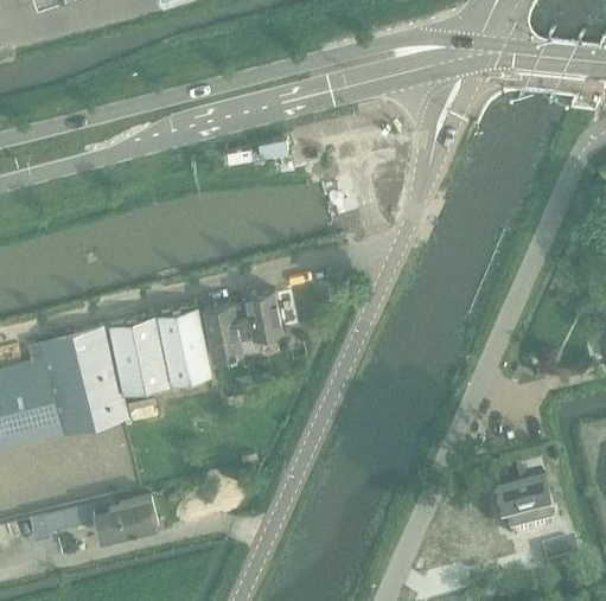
[(605,287),(593,292),(598,311),(600,309),(605,331),(605,341),(601,343),(605,362),(605,287)]
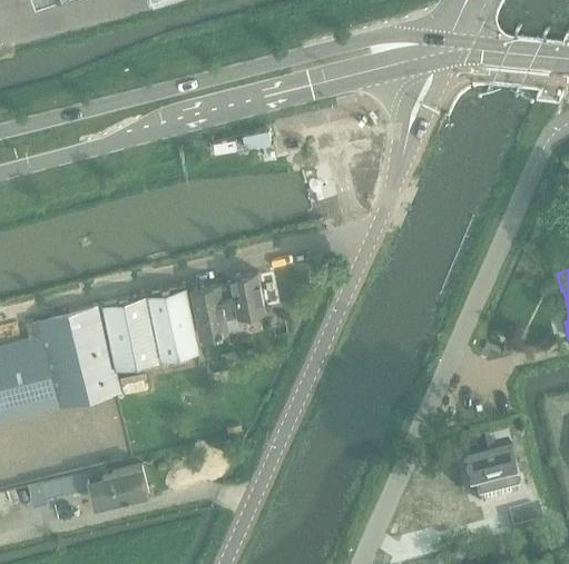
[(229,334),(227,324),(239,320),(267,315),(260,277),(232,283),(233,288),(221,290),(219,288),(192,295),(202,339),(229,334)]
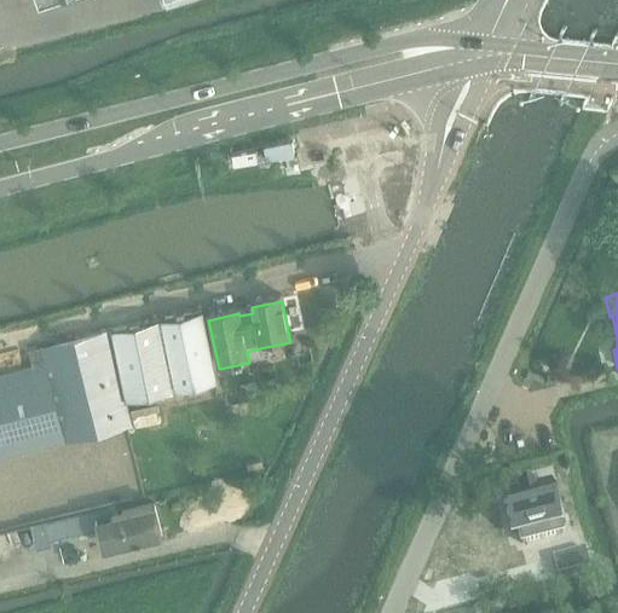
[(0,463),(24,457),(52,450),(133,431),(127,405),(173,395),(217,387),(202,316),(159,325),(113,334),(29,356),(33,374),(0,381),(0,463)]
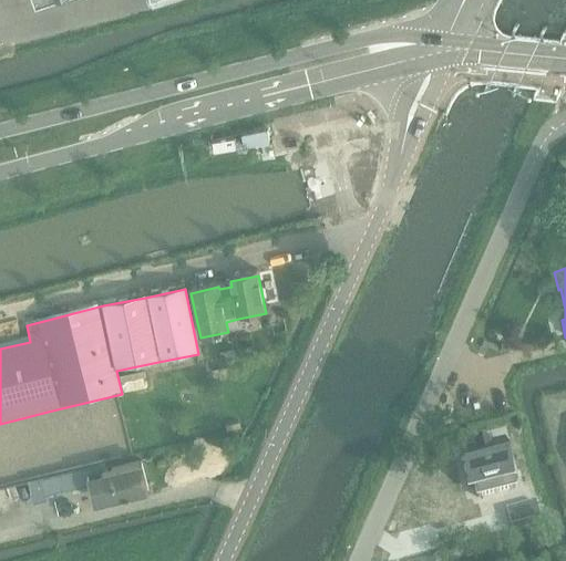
[(474,452),(460,455),(469,492),(474,491),(477,501),(515,491),(503,444),(487,448),(487,447),(474,450),(474,452)]
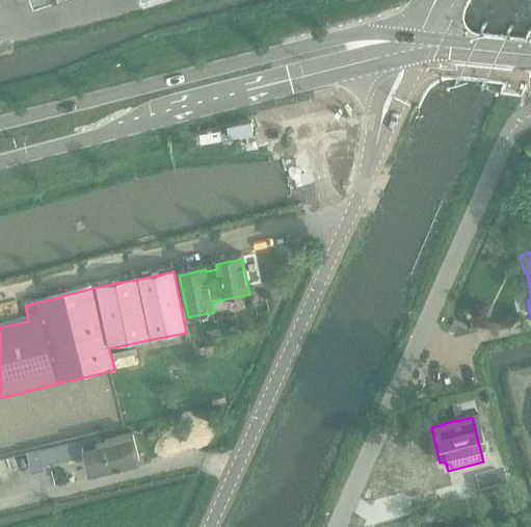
[(153,428),(105,441),(113,474),(116,473),(122,472),(161,462),(161,460),(153,428)]
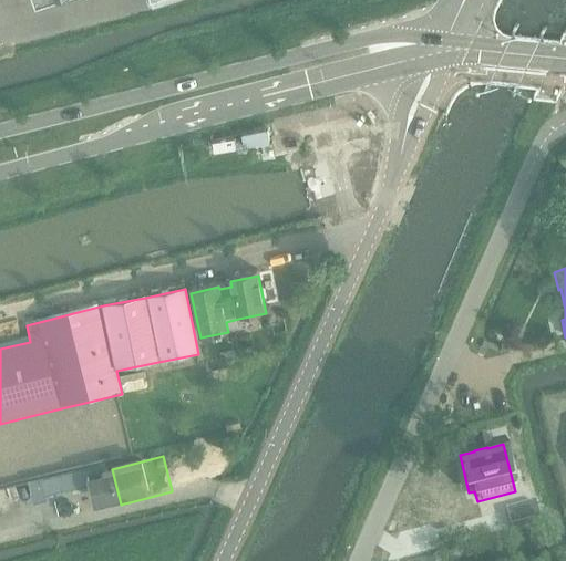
[(24,489),(0,495),(0,553),(38,544),(24,489)]
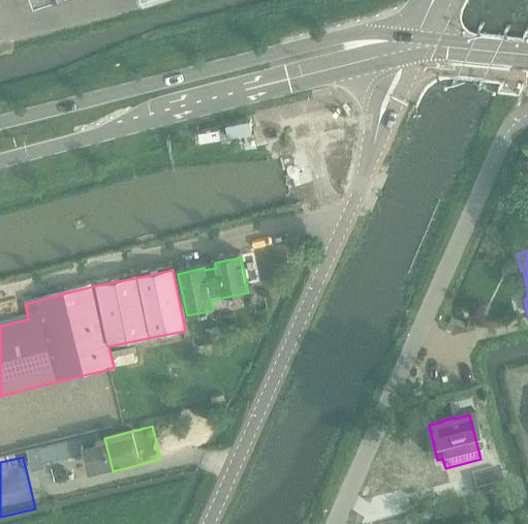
[(498,476),(472,484),(476,499),(502,493),(498,476)]
